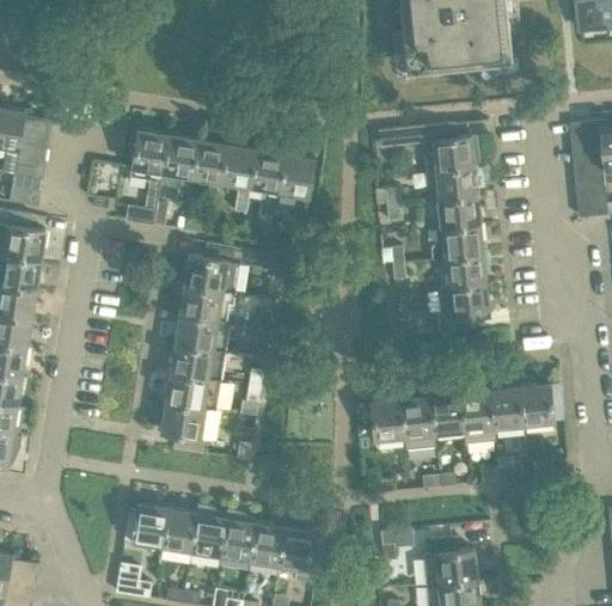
[(505,0),(398,0),(407,74),(512,63),(505,0)]
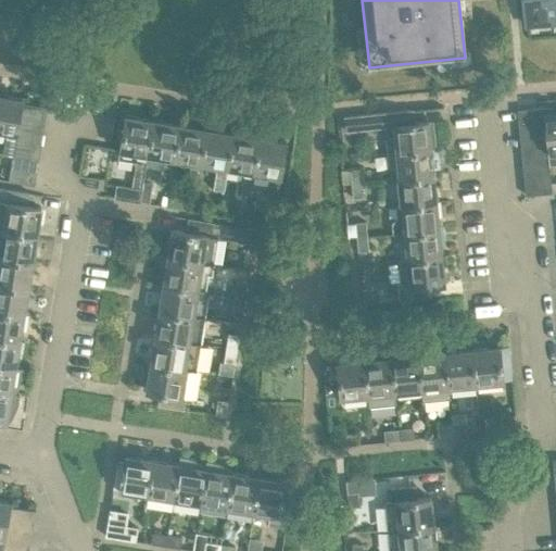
[(555,20),(554,0),(523,0),(527,27),(555,23),(555,20)]
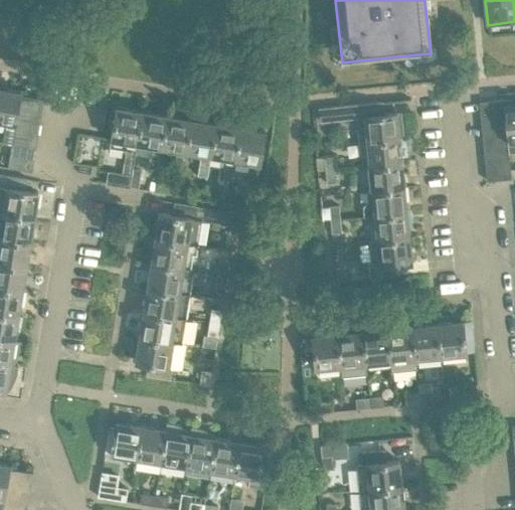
[(12,149),(12,147),(14,135),(16,123),(18,111),(19,99),(20,95),(0,92),(0,125),(4,126),(1,148),(12,149)]
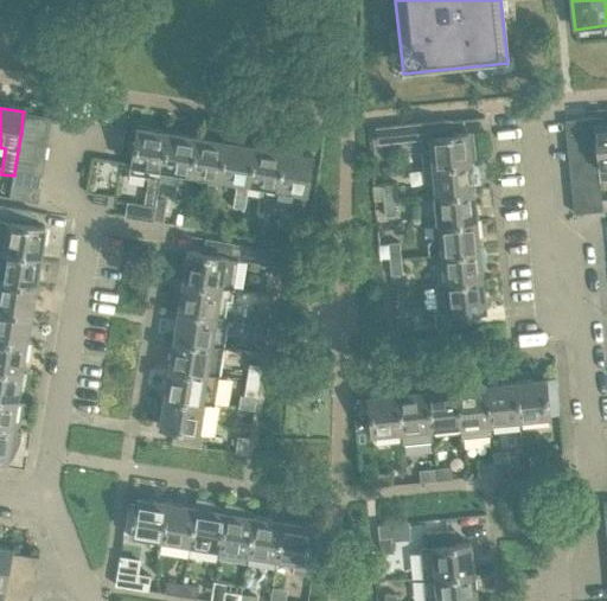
[(21,130),(49,135),(51,121),(23,116),(21,130)]
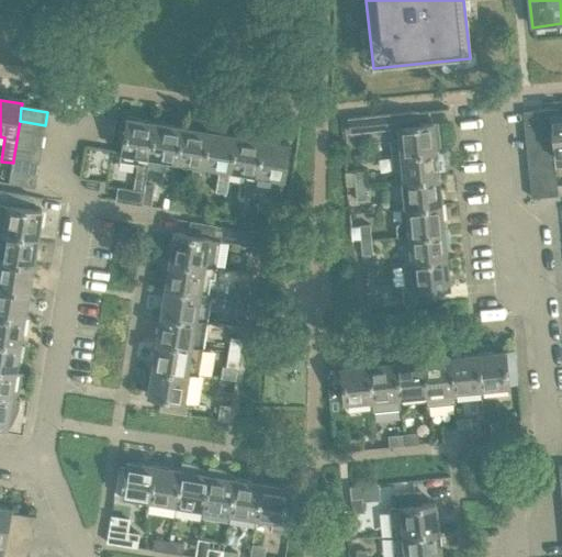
[(561,117),(559,118),(558,112),(521,115),(524,129),(550,125),(551,138),(553,152),(554,165),(554,171),(561,170),(561,117)]
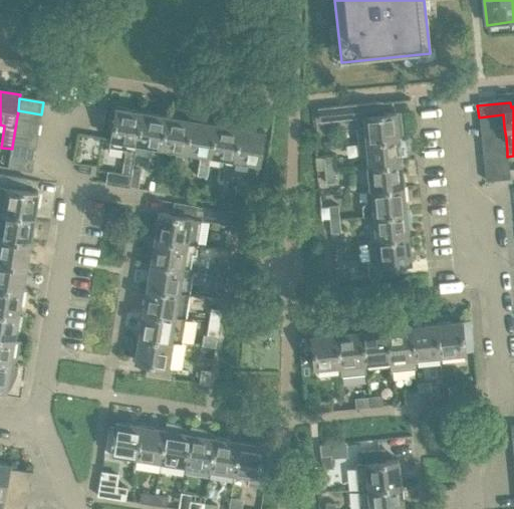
[(357,107),(352,108),(354,121),(356,147),(365,146),(365,144),(397,141),(403,141),(400,115),(395,115),(382,116),(381,105),(357,107)]
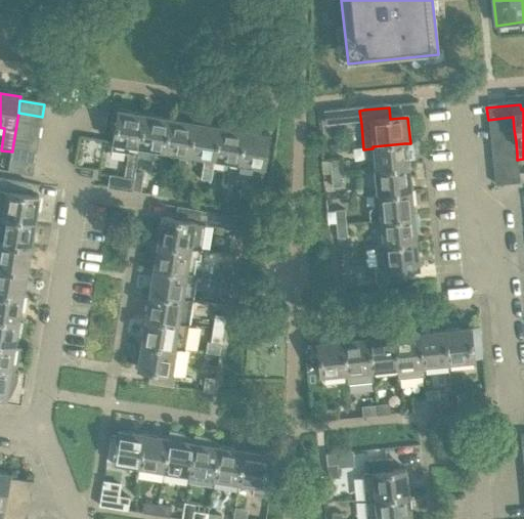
[(40,129),(42,117),(18,113),(16,125),(40,129)]
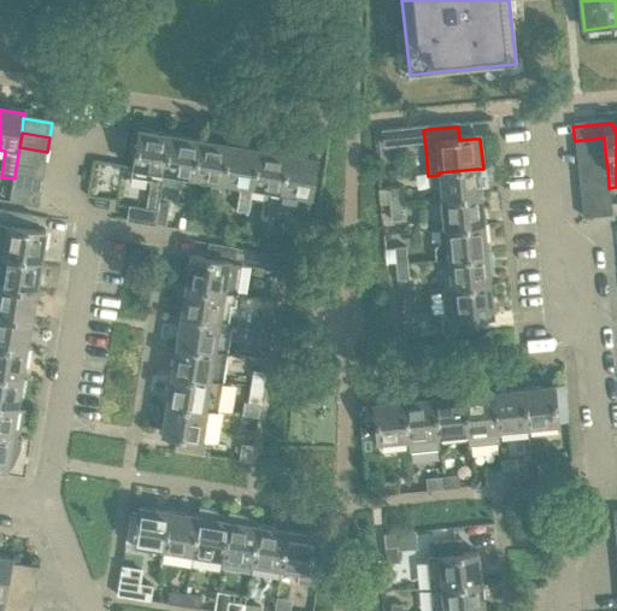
[(380,134),(382,151),(394,150),(392,133),(380,134)]
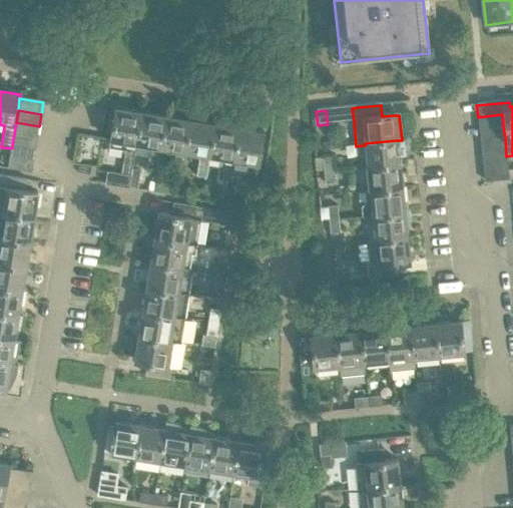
[(110,143),(108,150),(120,152),(123,156),(122,165),(120,175),(130,177),(132,167),(135,147),(134,147),(139,114),(115,111),(110,143)]
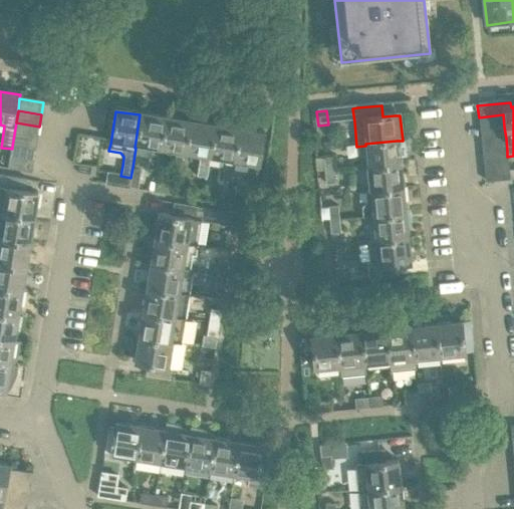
[(140,114),(135,148),(136,148),(151,150),(148,170),(157,172),(160,152),(165,118),(140,114)]
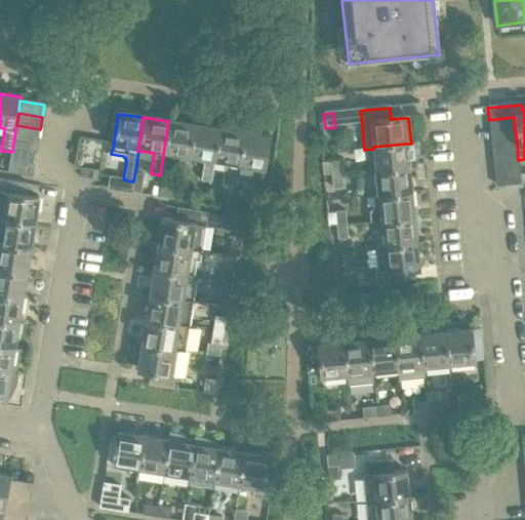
[(490,132),(515,129),(514,117),(489,120),(490,132)]
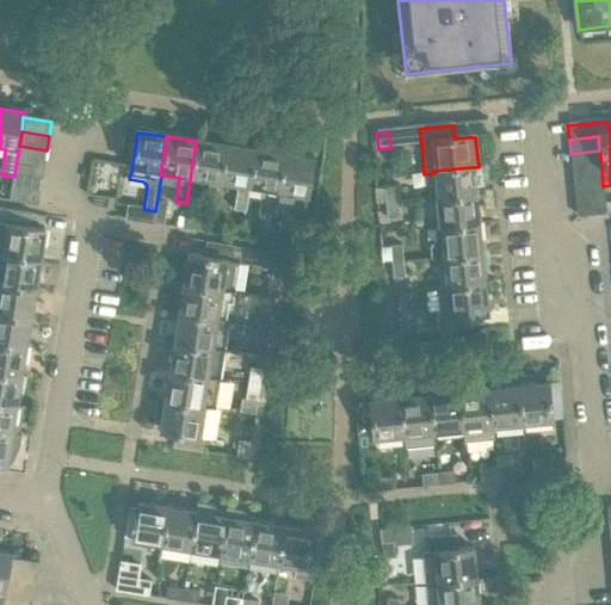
[(196,141),(190,180),(208,183),(204,207),(216,209),(220,185),(226,146),(196,141)]
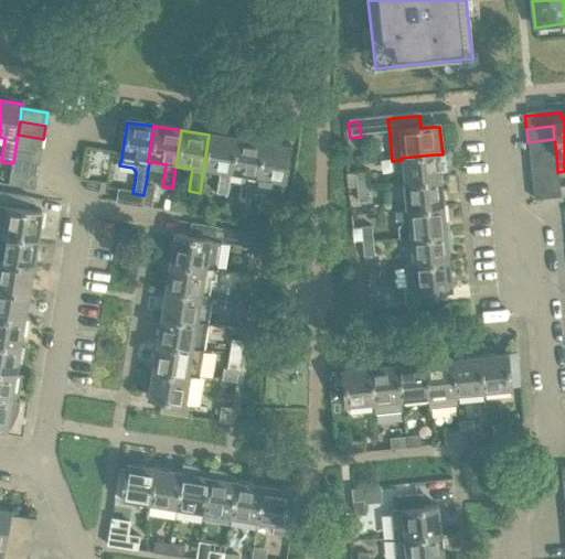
[(41,152),(43,139),(18,135),(16,148),(41,152)]
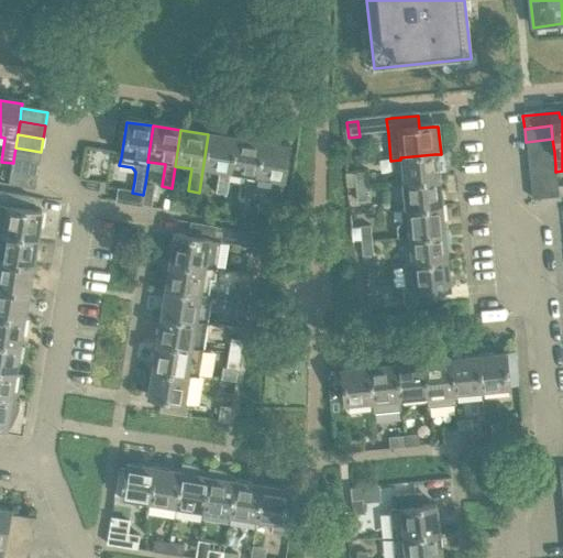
[(208,134),(202,171),(219,173),(214,195),(227,197),(230,175),(229,175),(235,139),(208,134)]
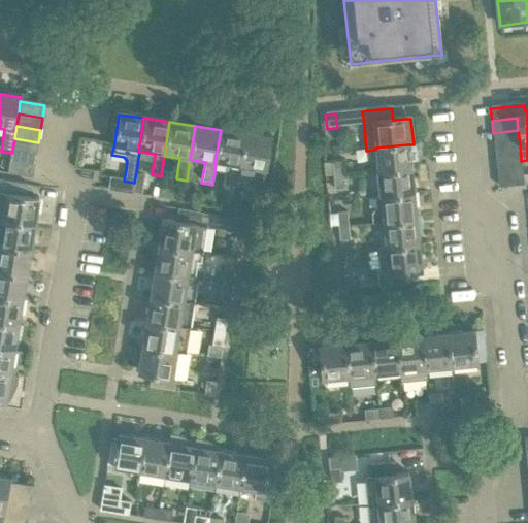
[(221,130),(215,164),(216,164),(231,166),(227,187),(237,189),(240,168),(245,134),(221,130)]
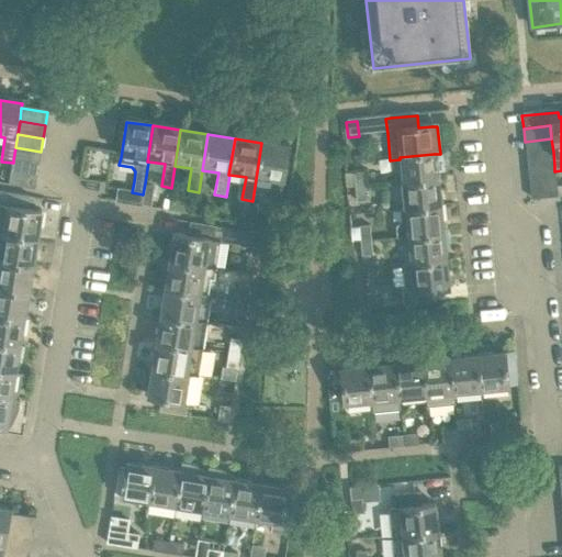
[(526,155),(553,152),(551,138),(525,142),(526,155)]
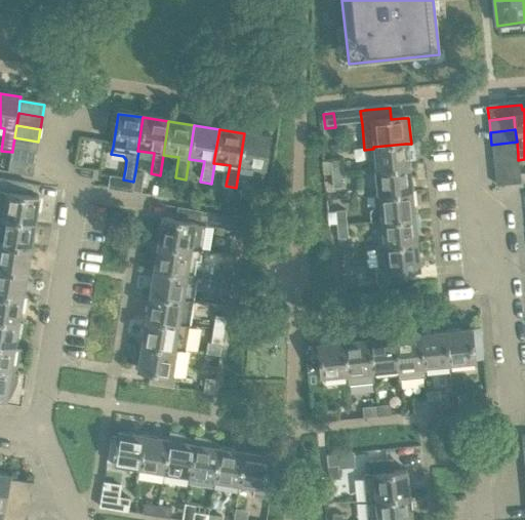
[(244,133),(239,167),(254,169),(251,190),(260,192),(270,137),(244,133)]
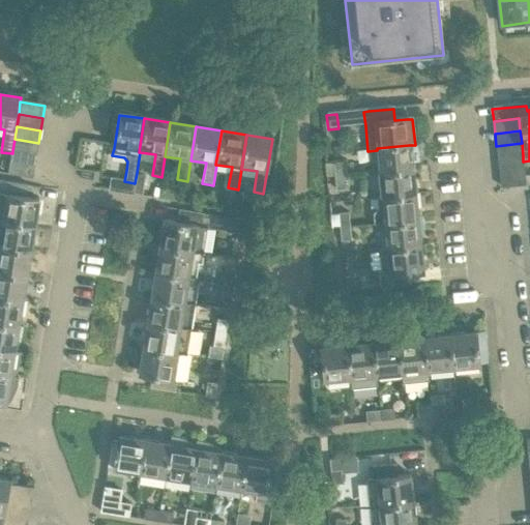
[(36,155),(38,143),(15,139),(12,151),(36,155)]
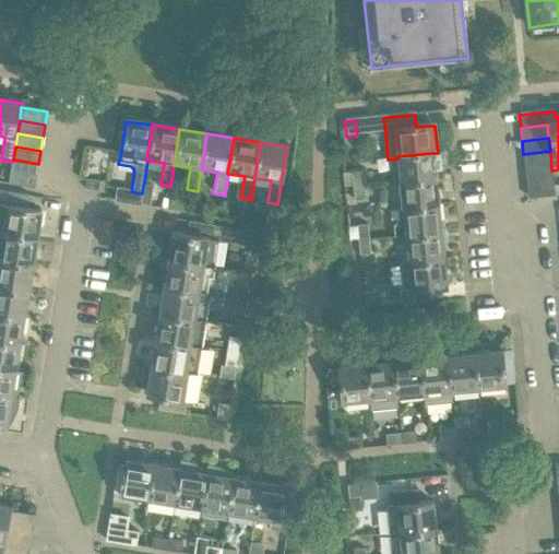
[(524,167),(551,164),(550,151),(523,154),(524,167)]
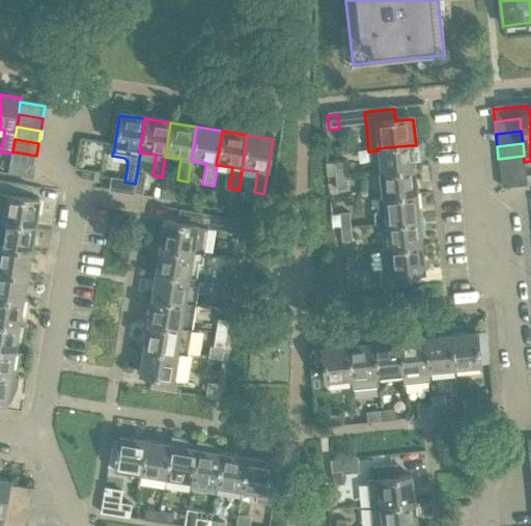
[(378,150),(368,151),(369,164),(372,166),(375,166),(379,165),(380,174),(413,171),(410,145),(378,148),(378,150)]
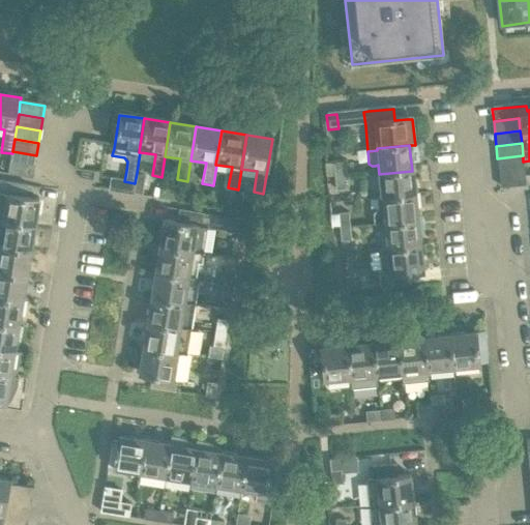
[(34,168),(36,155),(12,151),(12,153),(10,164),(34,168)]
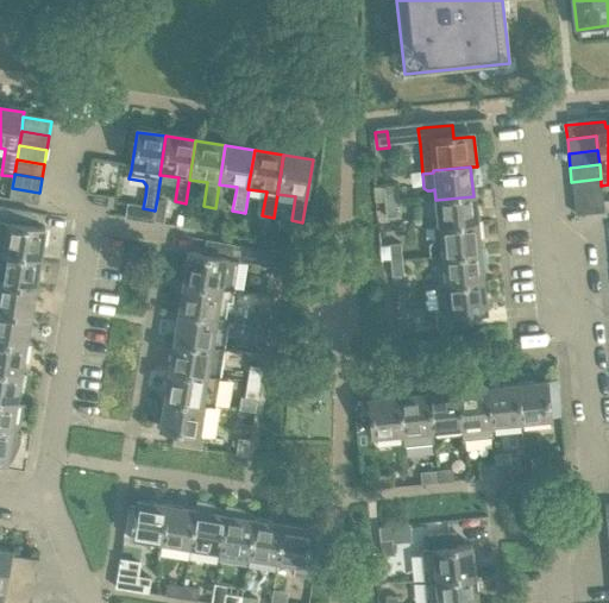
[(602,193),(601,186),(601,178),(571,182),(573,196),(602,193)]
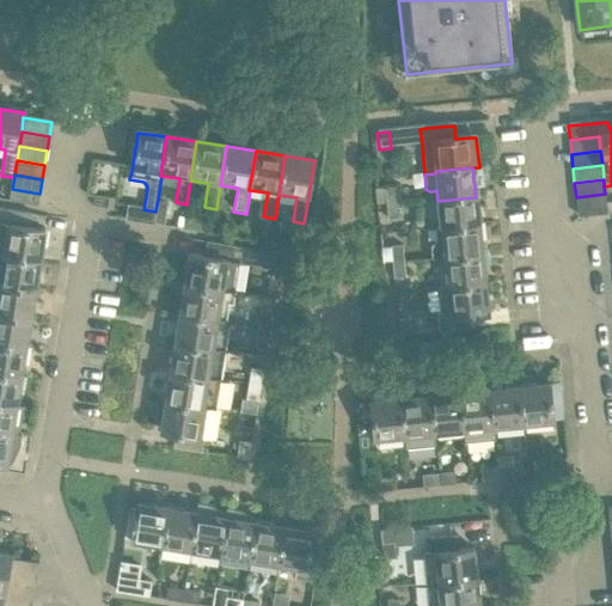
[(38,208),(40,194),(12,189),(10,203),(38,208)]
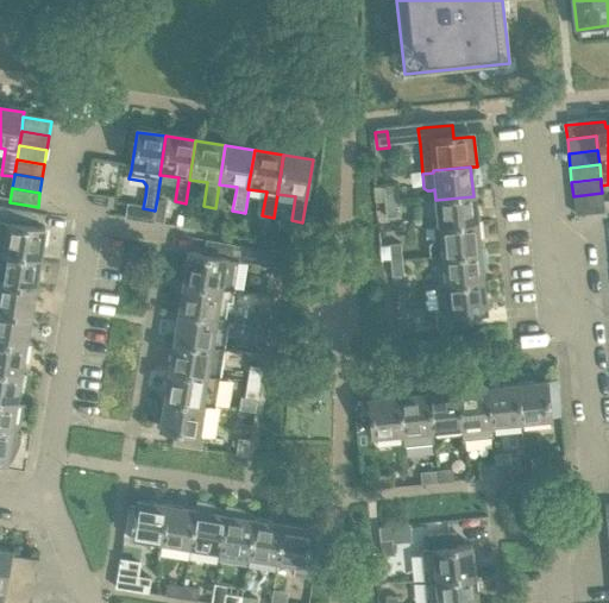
[(383,206),(394,205),(393,189),(381,190),(383,206)]
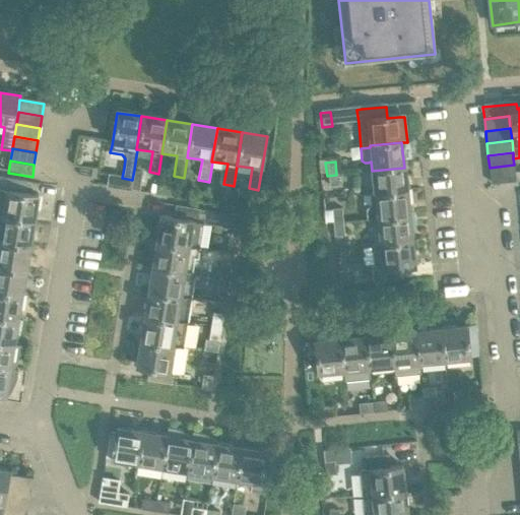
[(514,165),(490,168),(492,187),(516,185),(514,165)]
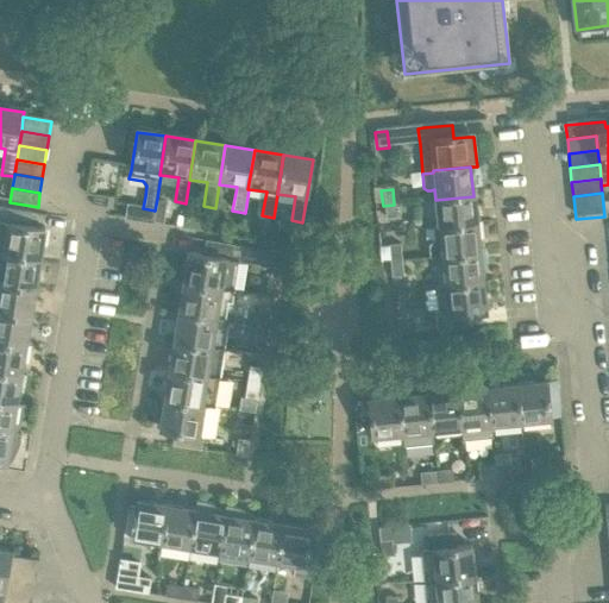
[(439,228),(432,228),(432,231),(476,226),(473,196),(435,200),(439,228)]
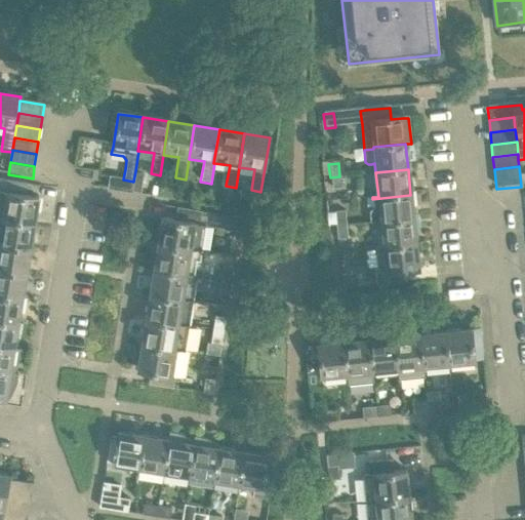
[(339,176),(330,177),(331,192),(341,191),(339,176)]
